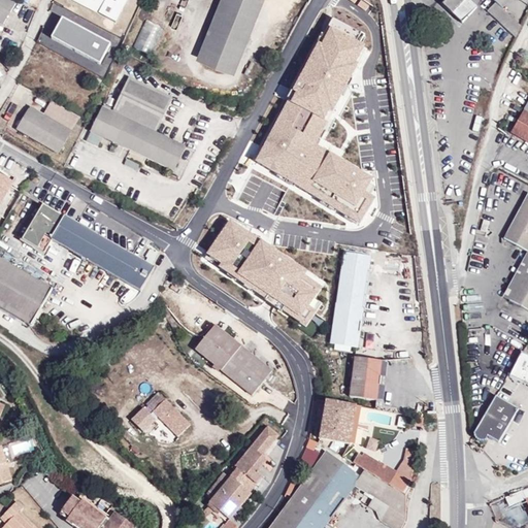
[(0,0),(0,25),(13,1),(10,0),(0,0)]
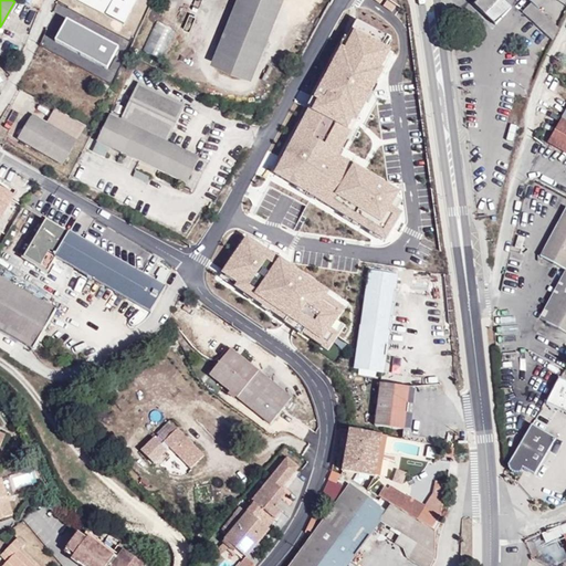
[(79,0),(122,22),(133,0),(79,0)]
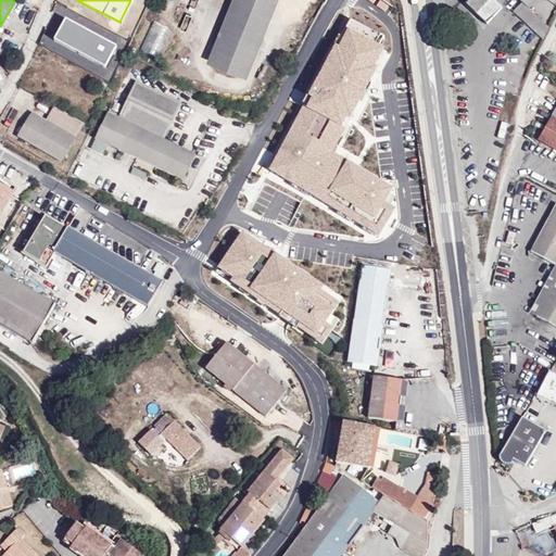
[(262,43),(278,0),(230,0),(220,26),(262,43)]
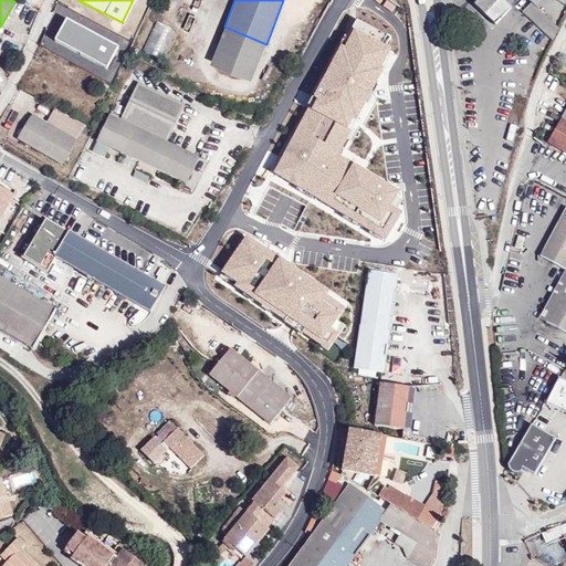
[(472,0),(469,4),(489,23),(506,6),(514,13),(516,11),(548,42),(555,28),(533,7),(538,0),(472,0)]
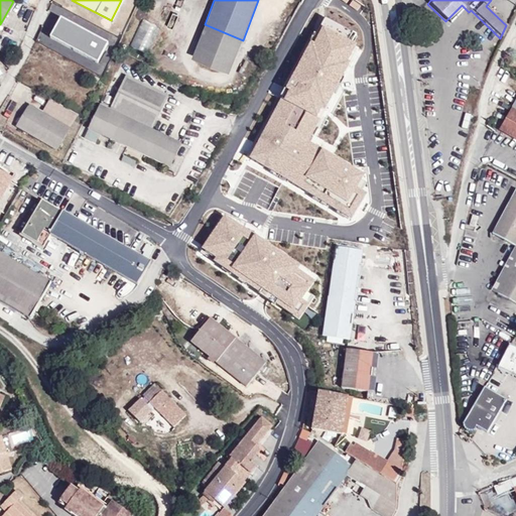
[(353,1),(350,5),(357,11),(361,6),(353,1)]
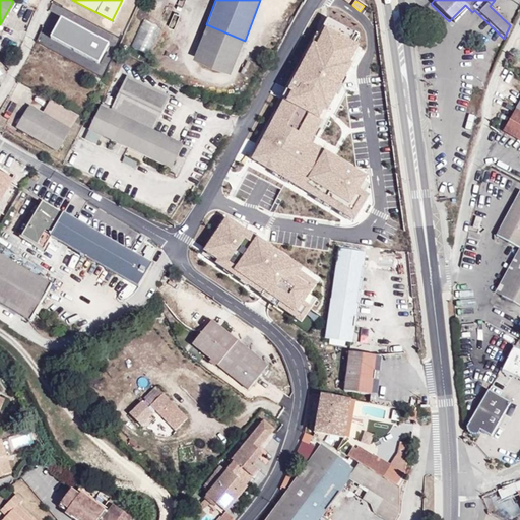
[(51,39),(99,64),(109,45),(62,19),(51,39)]
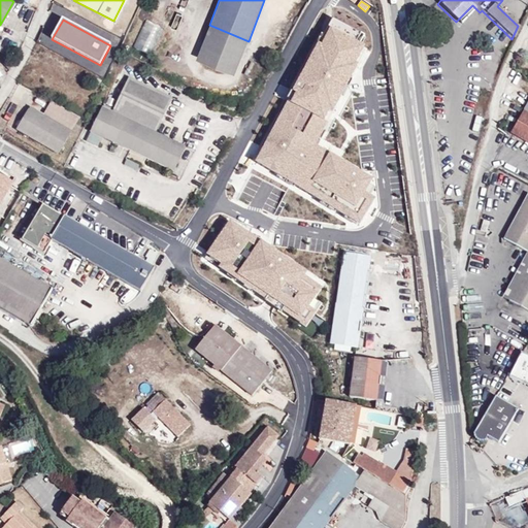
[(151,59),(164,28),(145,20),(132,50),(151,59)]
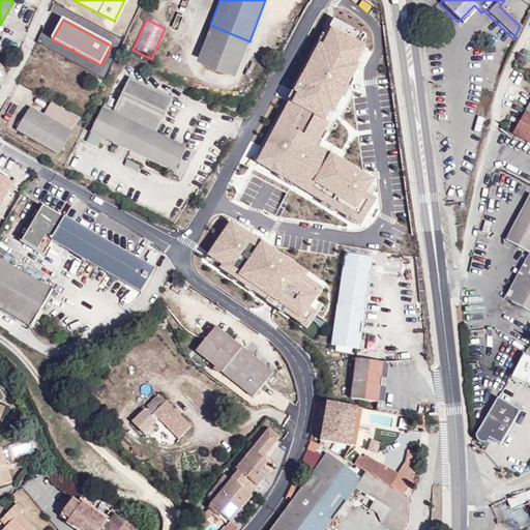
[(366,36),(334,20),(258,164),(280,177),(282,173),(289,177),(287,181),(361,226),(376,201),(366,195),(373,182),(317,148),(367,50),(361,47),(366,36)]
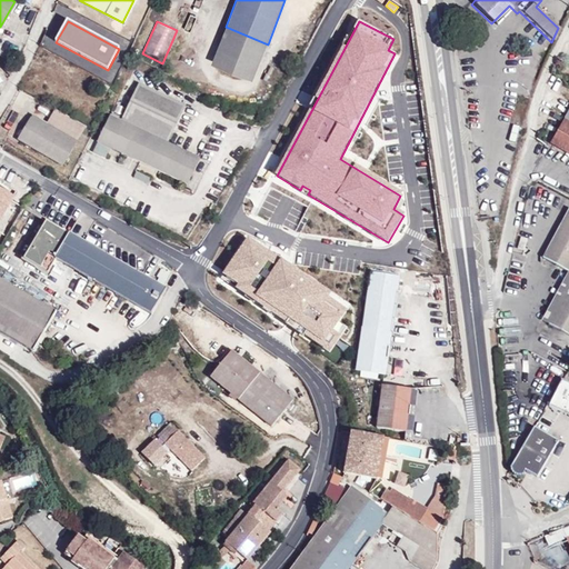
[(253,80),(268,45),(226,27),(211,63),(253,80)]
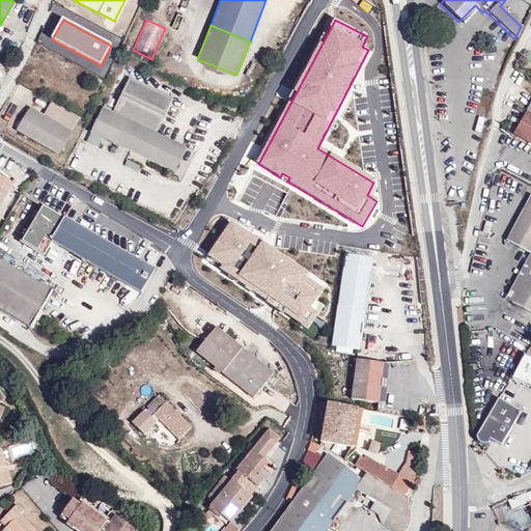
[(147,134),(165,95),(121,75),(103,112),(147,134)]
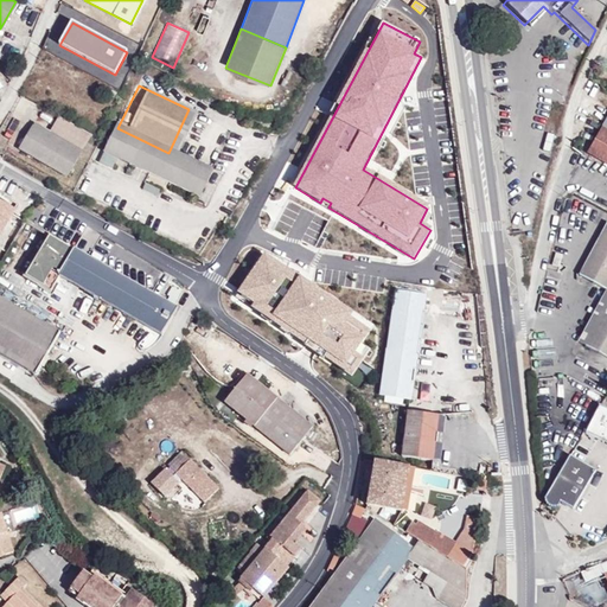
[(606,117),(588,148),(606,159),(606,117)]
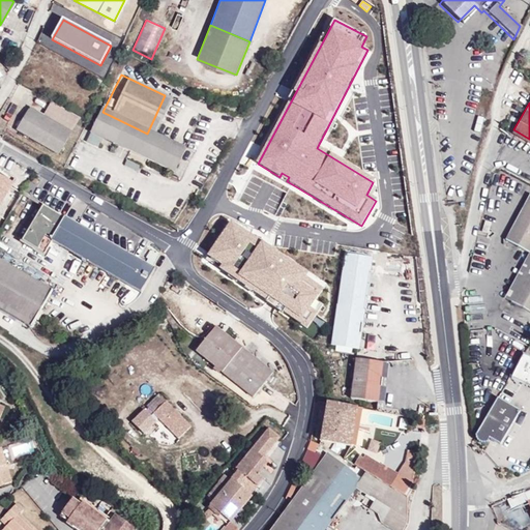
[(175,148),(147,134),(102,112),(91,106),(79,131),(164,172),(175,148)]
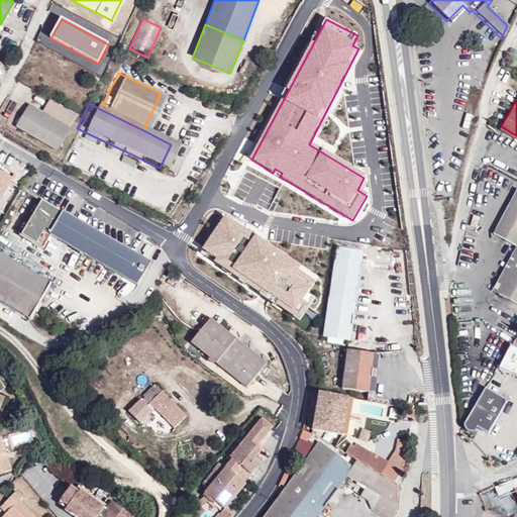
[(47,150),(62,128),(20,104),(6,127),(47,150)]
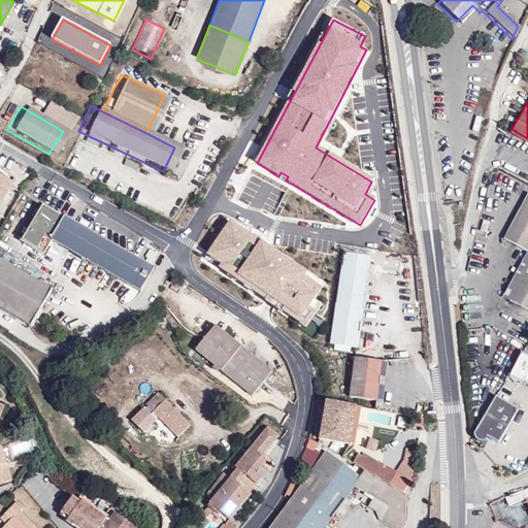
[(339,150),(353,155),(358,141),(344,136),(339,150)]
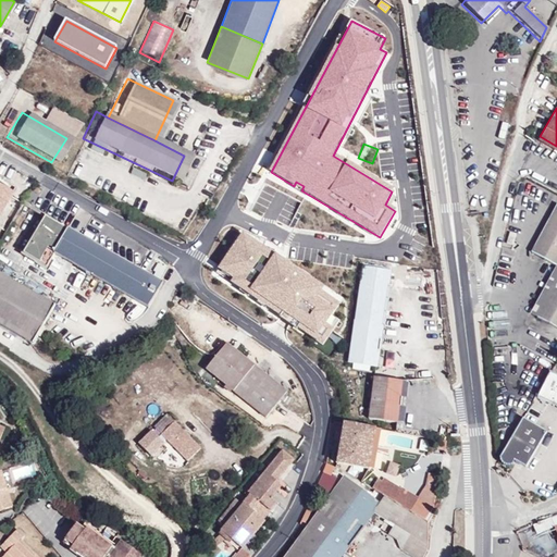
[(13,192),(0,183),(0,210),(1,211),(13,192)]
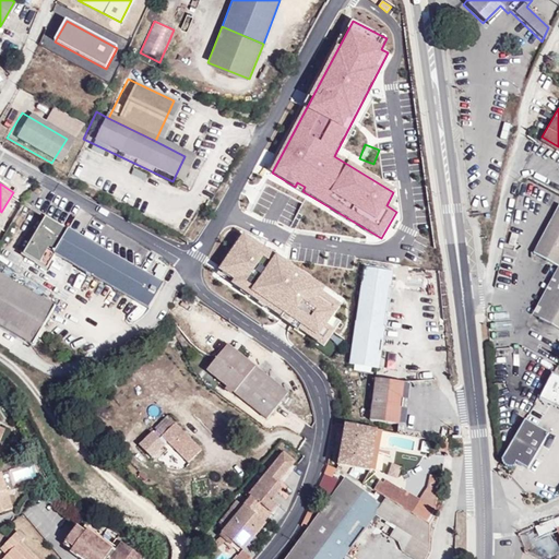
[(558,211),(534,253),(558,266),(558,272),(534,314),(558,329),(558,211)]
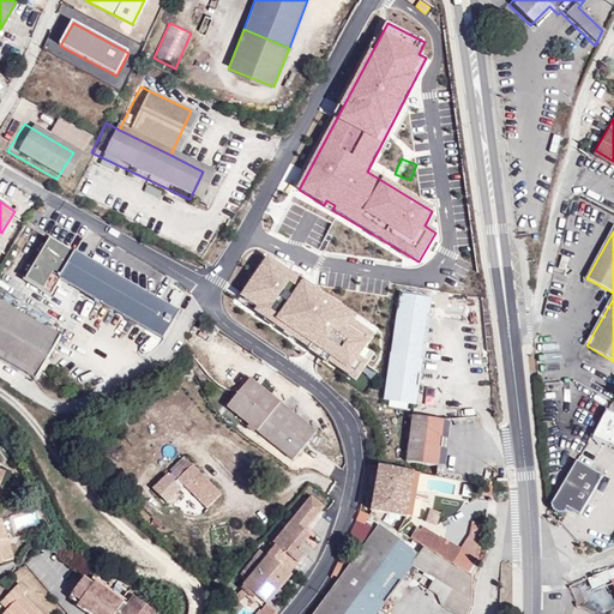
[(176,299),(71,242),(70,246),(44,233),(23,277),(34,282),(37,278),(50,284),(55,276),(161,330),(176,299)]
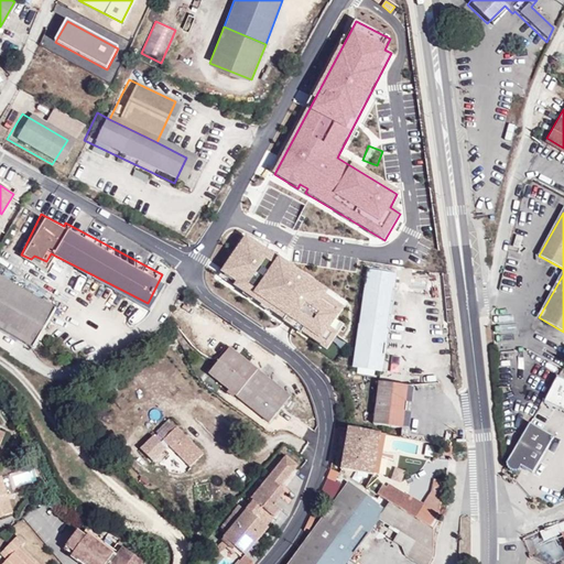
[(327,294),(247,238),(220,275),(284,322),(286,318),(304,329),(301,333),(326,350),(344,326),(336,321),(343,311),(325,297),(327,294)]
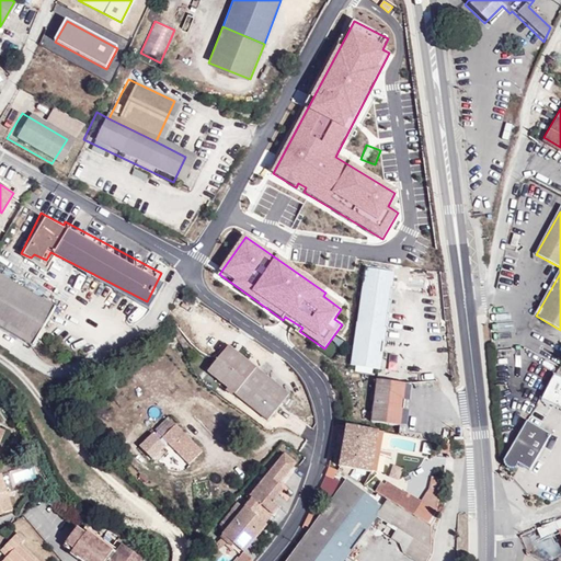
[(390,273),(364,268),(356,325),(382,329),(390,273)]
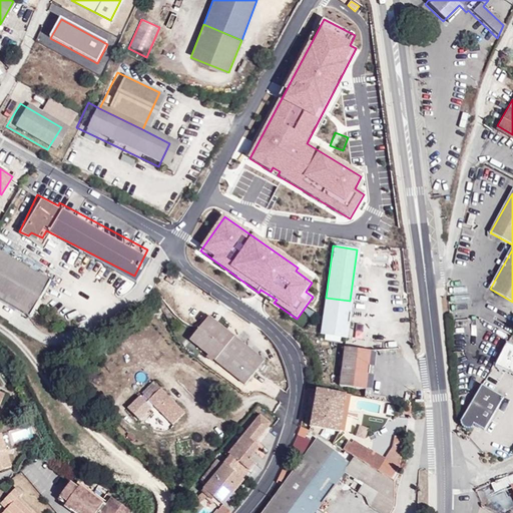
[(31,307),(47,277),(0,253),(0,301),(26,316),(30,309),(31,307)]
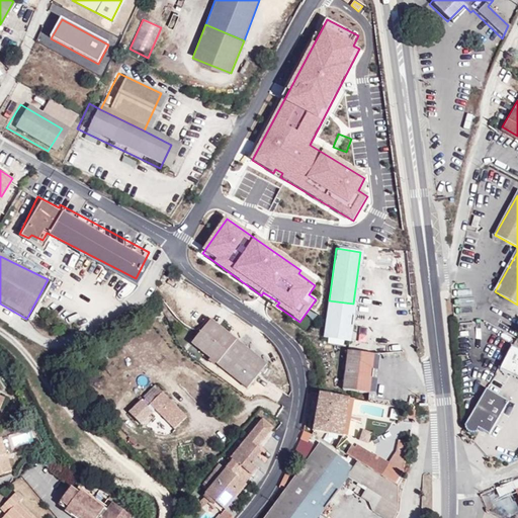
[(263,292),(261,295),(276,306),(279,303),(263,292)]
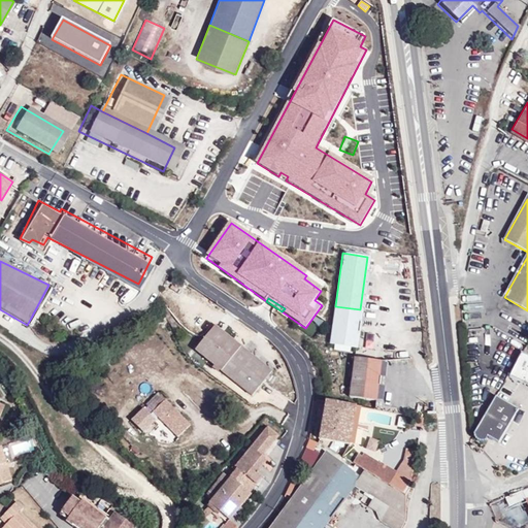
[(36,322),(43,307),(38,305),(32,316),(31,318),(36,322)]
